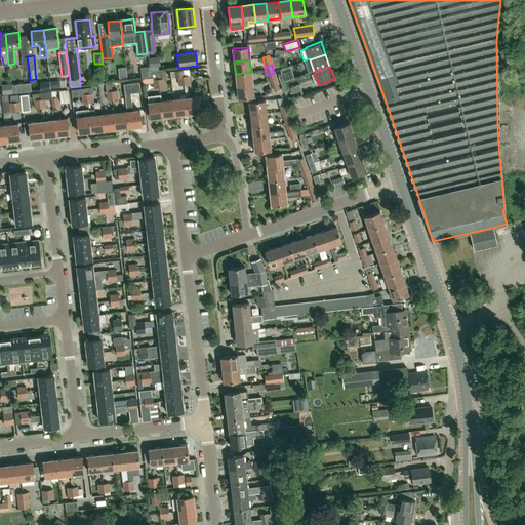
[(160,87),(157,70),(149,71),(149,80),(153,80),(154,88),(160,87)]
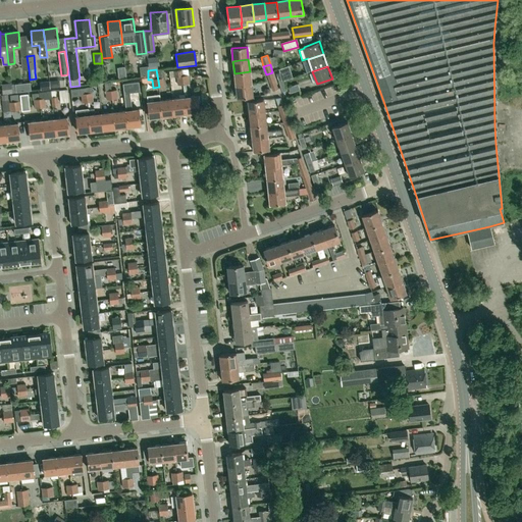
[(174,76),(176,76),(177,85),(184,84),(181,69),(173,70),(174,76)]
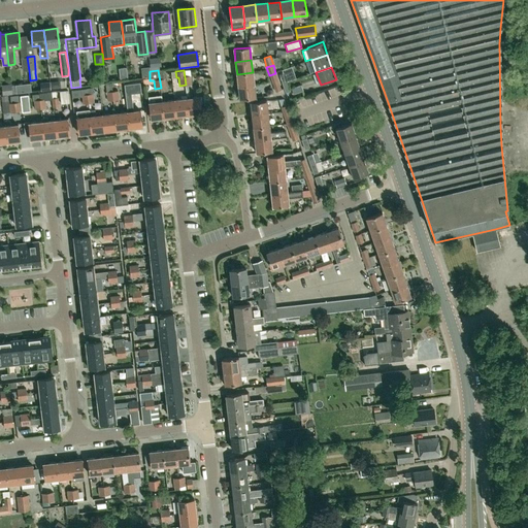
[(282,84),(287,83),(287,81),(294,79),(291,71),(284,73),(284,72),(278,74),(282,84)]
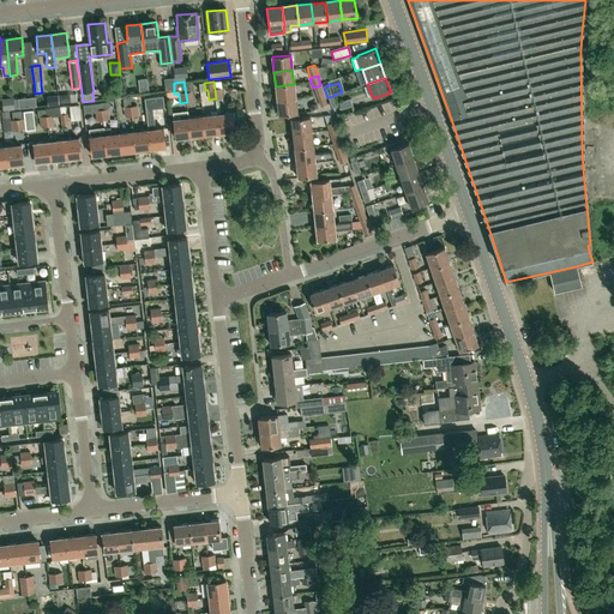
[(277,101),(295,98),(294,84),(276,86),(277,101)]
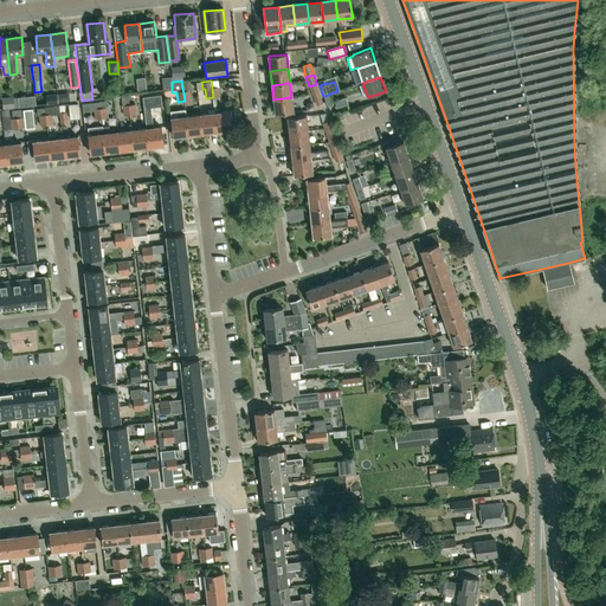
[(313,96),(320,94),(316,84),(309,86),(313,96)]
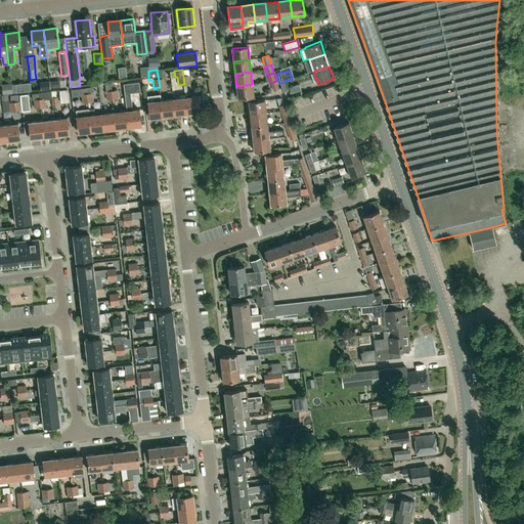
[(276,81),(270,83),(273,91),(279,89),(276,81)]
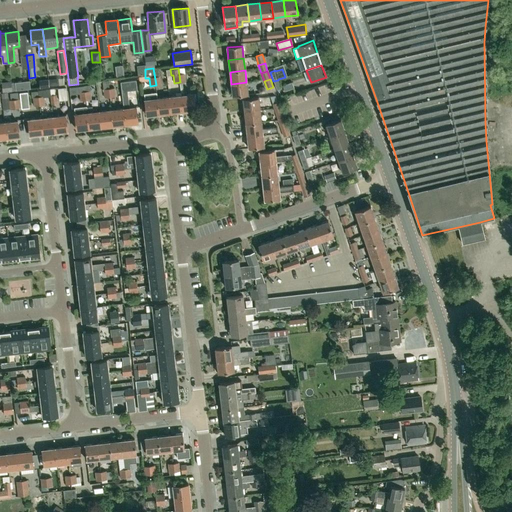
[(129,109),(127,95),(127,91),(137,89),(136,80),(120,81),(122,96),(123,109),(129,109)]
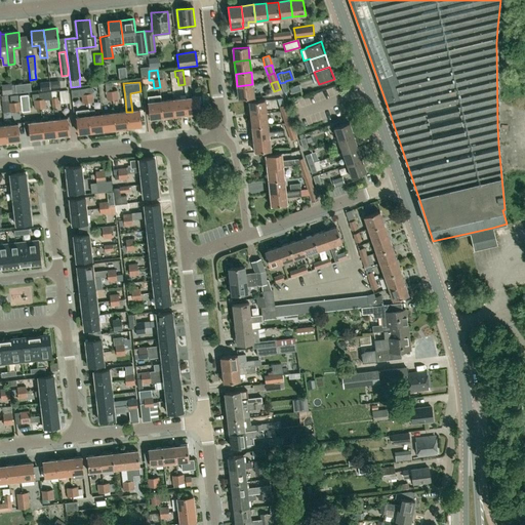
[(252,84),(237,86),(238,98),(254,96),(252,84)]
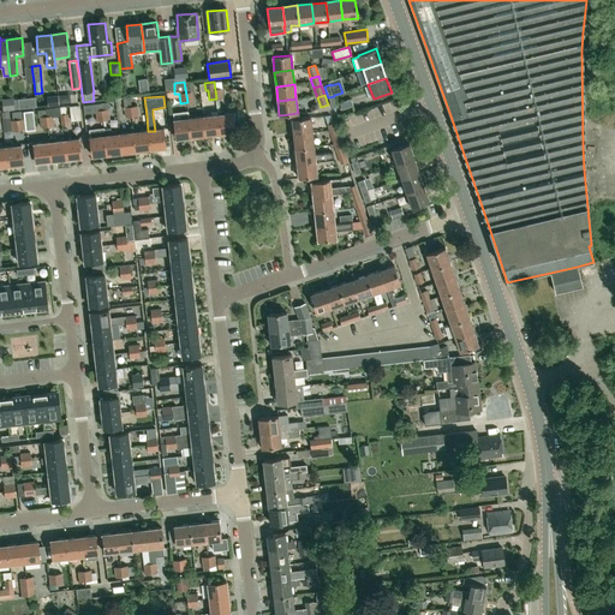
[(341,109),(353,106),(351,99),(339,103),(341,109)]
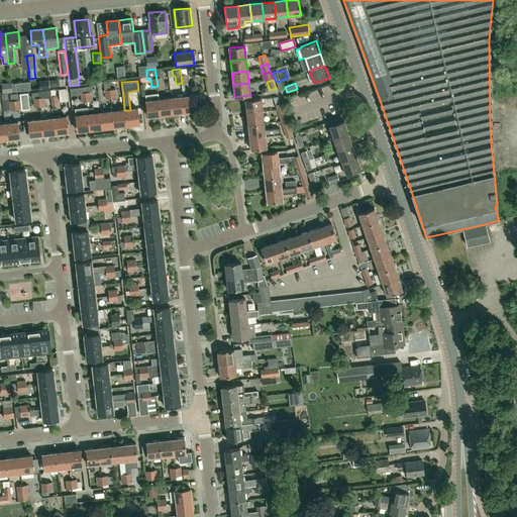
[(60,101),(68,100),(66,88),(59,89),(60,101)]
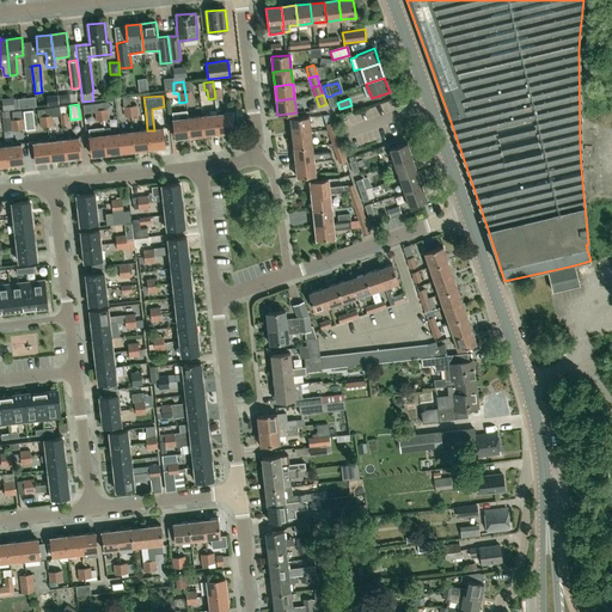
[(25,129),(35,128),(32,109),(23,110),(25,129)]
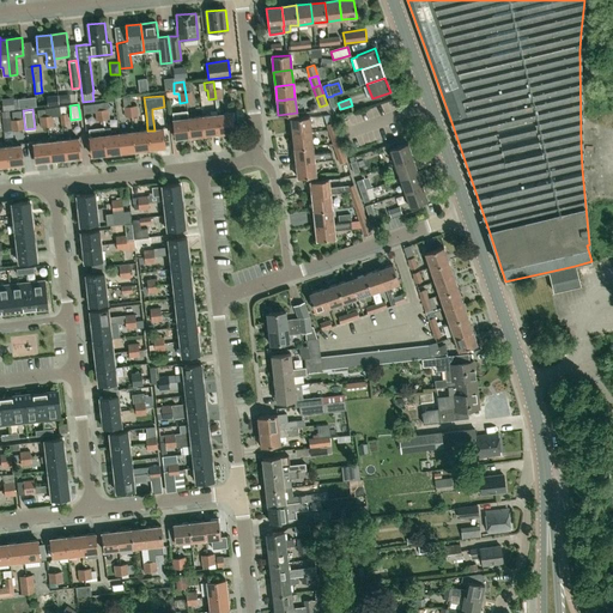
[(188,119),(188,113),(187,111),(180,111),(181,120),(174,120),(175,139),(190,137),(188,119)]
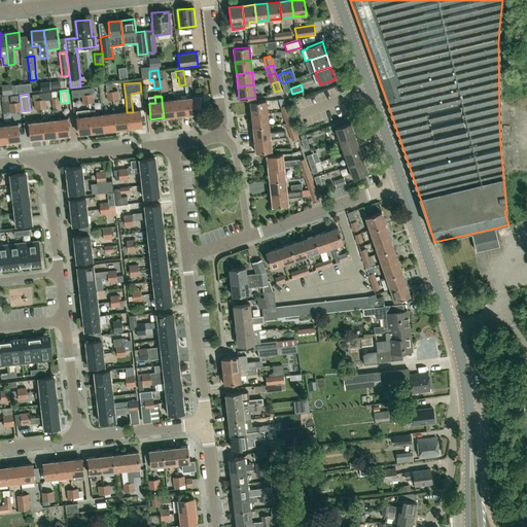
[(176,116),(174,101),(163,102),(162,97),(162,102),(164,117),(176,116)]
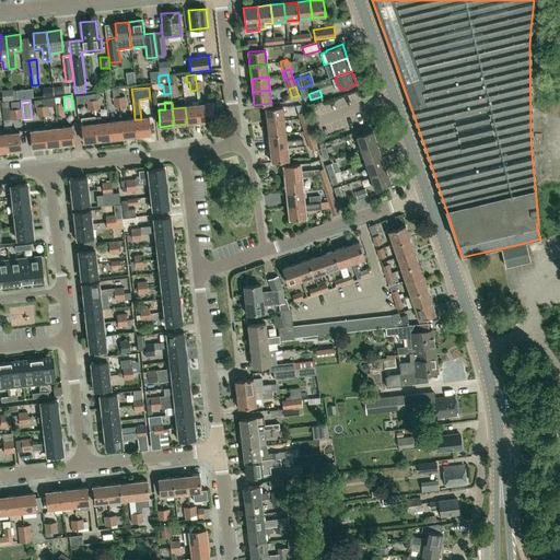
[(198,105),(200,121),(213,120),(212,104),(198,105)]
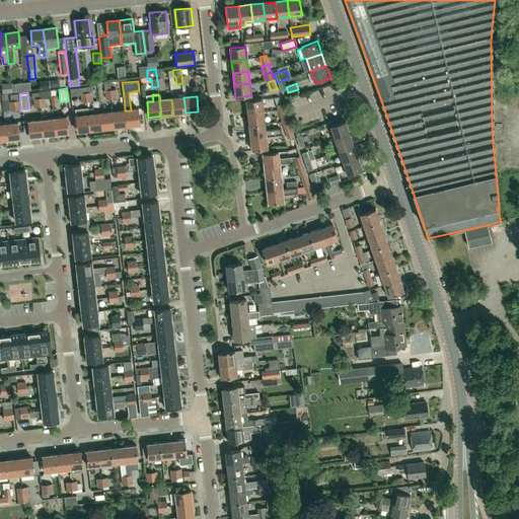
[(173,115),(186,113),(183,97),(171,99),(173,115)]
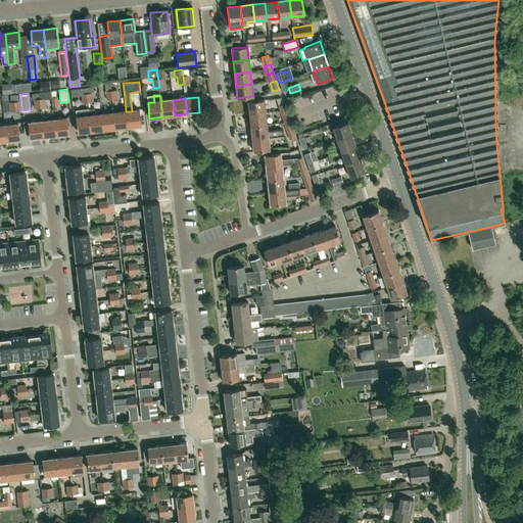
[(250,114),(266,112),(265,100),(249,102),(250,114)]
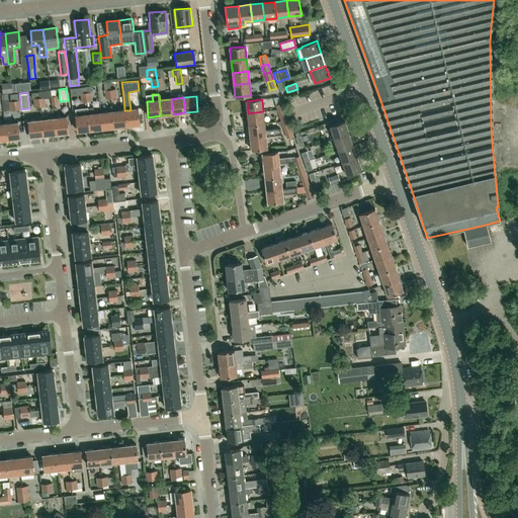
[(278,113),(284,111),(281,103),(275,105),(278,113)]
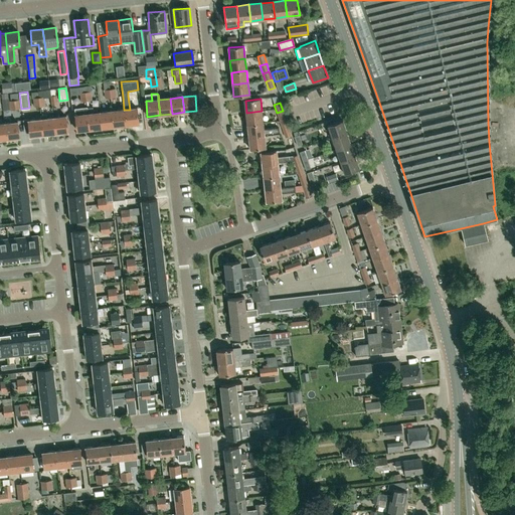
[(74,116),(76,131),(90,130),(87,109),(88,109),(87,107),(74,109),(75,116),(74,116)]
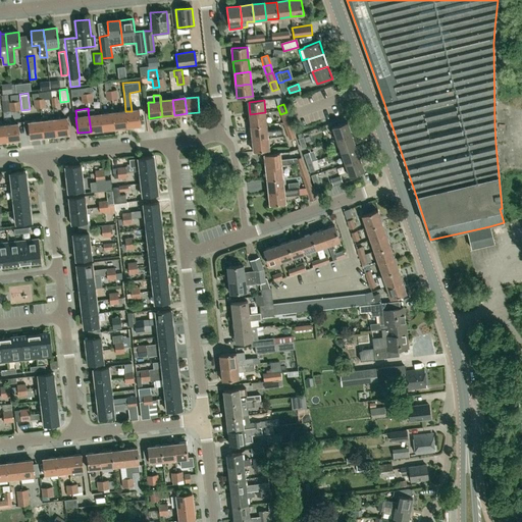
[(103,131),(101,114),(95,115),(94,109),(89,110),(88,110),(91,132),(103,131)]
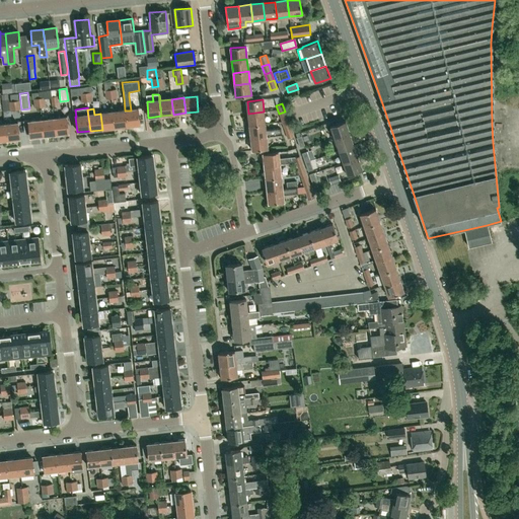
[(125,110),(127,127),(140,125),(138,109),(131,110),(125,110)]
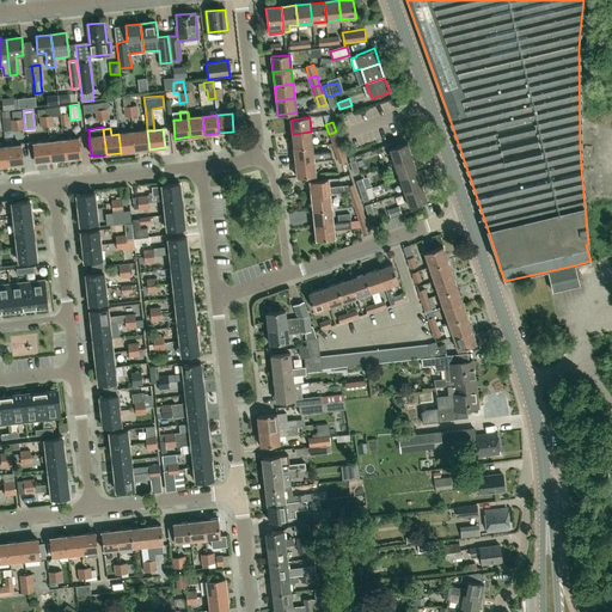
[(133,133),(135,151),(150,150),(147,130),(133,133)]
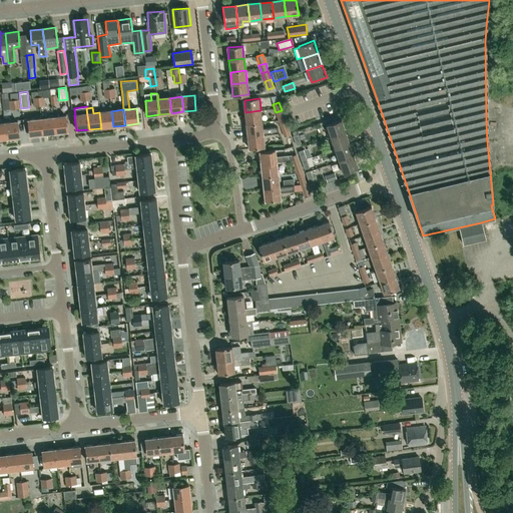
[(246,124),(262,122),(261,110),(245,112),(246,124)]
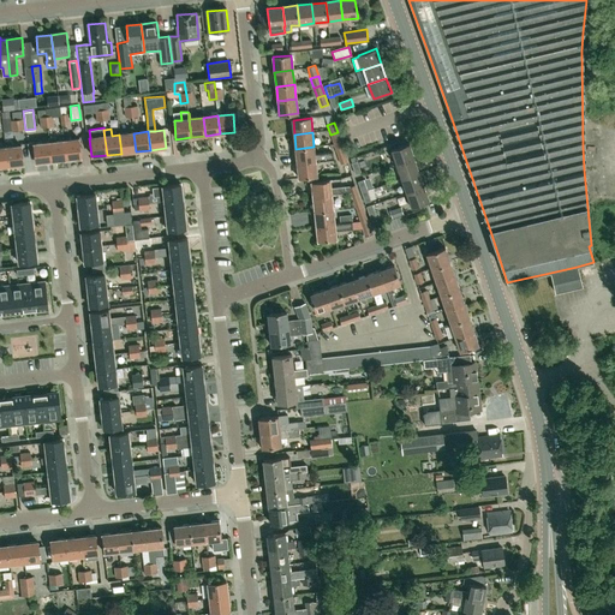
[(334,145),(341,144),(338,132),(330,135),(334,145)]
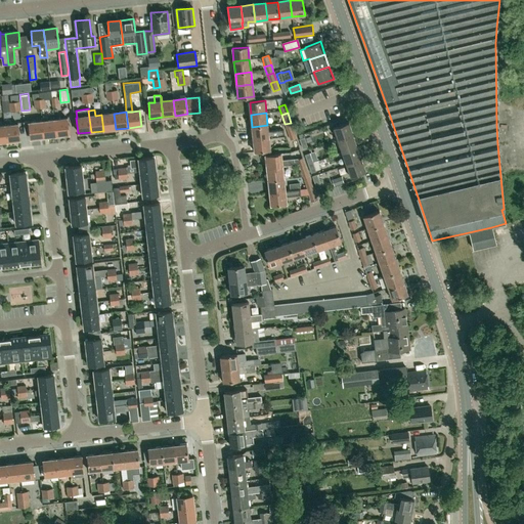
[(103,131),(116,129),(114,114),(101,115),(103,131)]
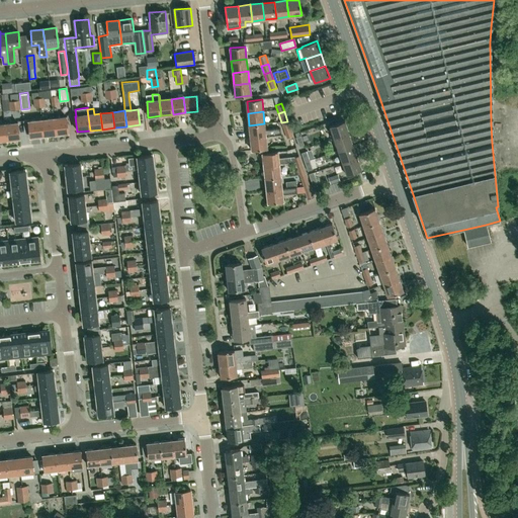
[(54,119),(55,135),(68,133),(66,117),(54,119)]
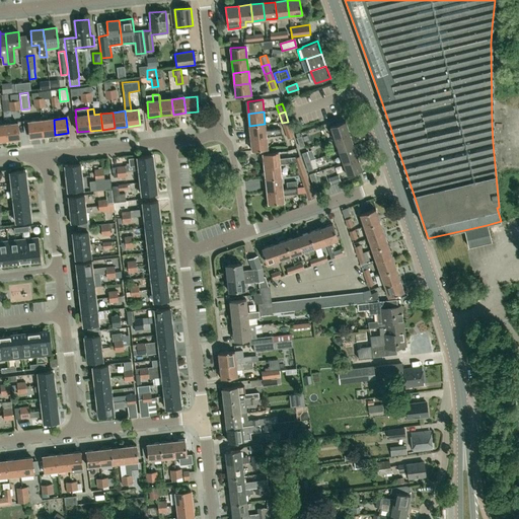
[(43,136),(55,135),(54,120),(42,121),(43,136)]
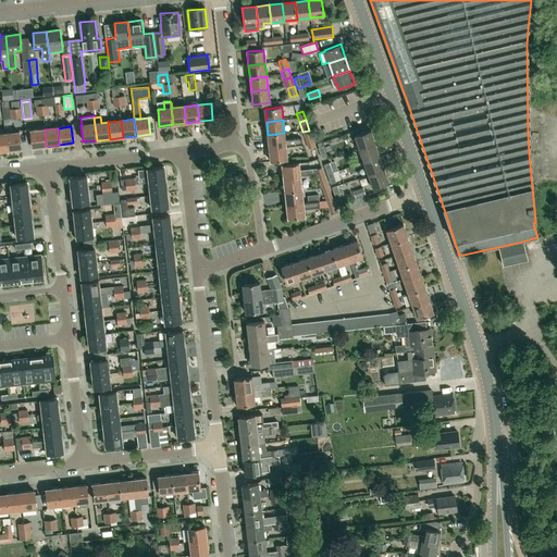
[(33,148),(46,146),(45,130),(31,131),(33,148)]
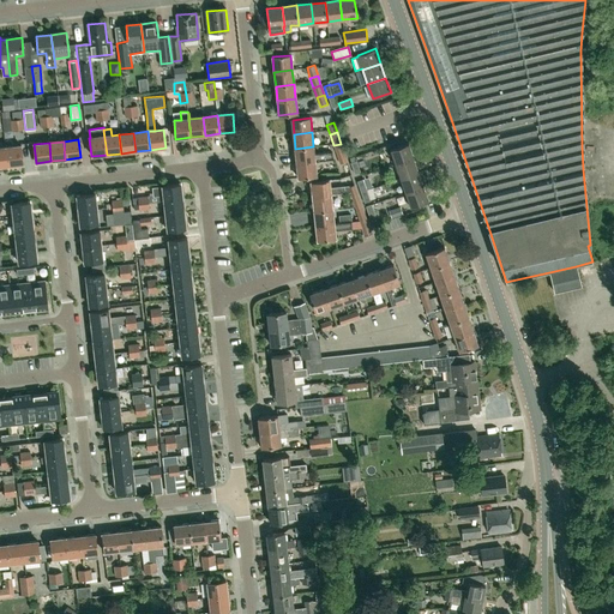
[(336,155),(344,151),(341,144),(333,145),(336,155)]
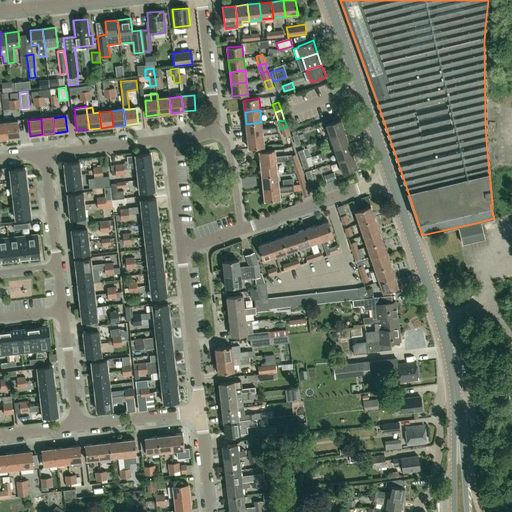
[(345,132),(341,120),(325,125),(330,138),(345,132)]
